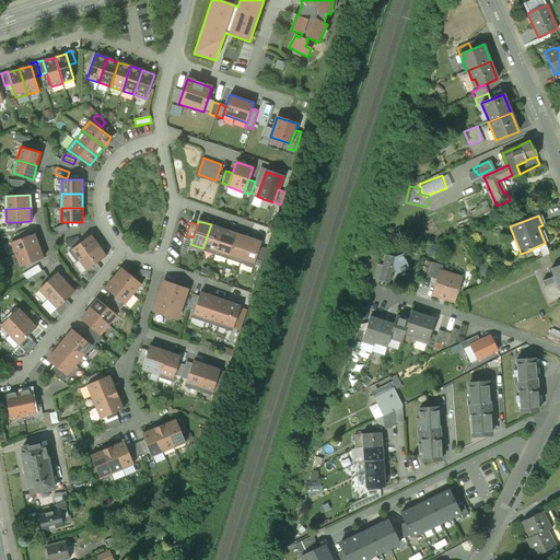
[(66,224),(55,229),(57,234),(68,230),(66,224)]
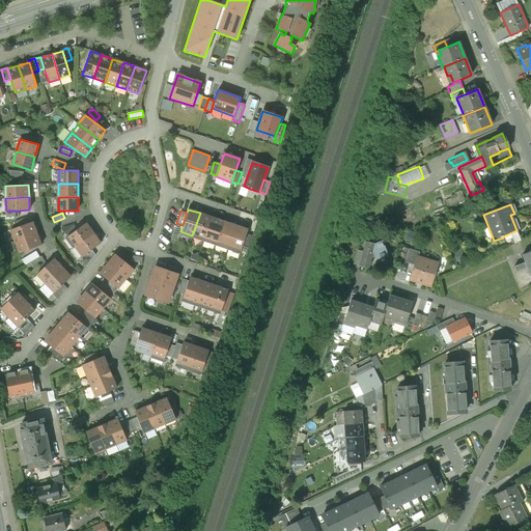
[(212,217),(200,213),(192,235),(204,239),(212,217)]
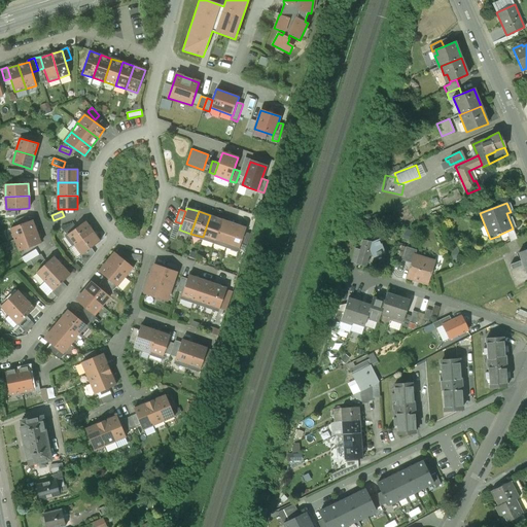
[(26,215),(14,220),(16,225),(28,221),(26,215)]
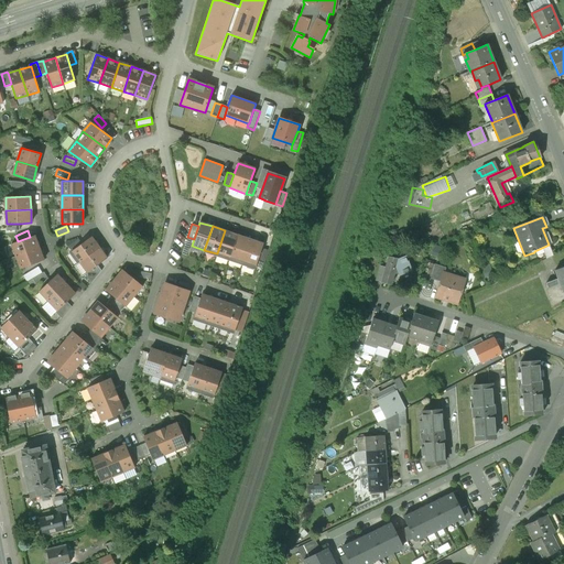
[(237,235),(225,230),(217,253),(229,258),(237,235)]
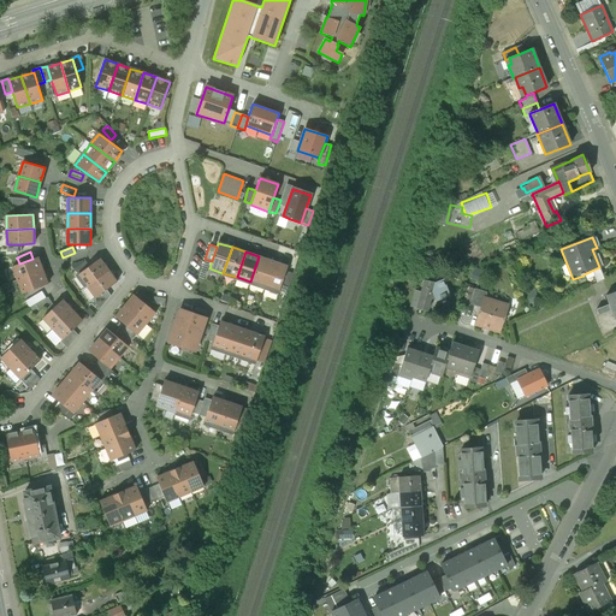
[(259,256),(250,282),(265,288),(274,261),(259,256)]
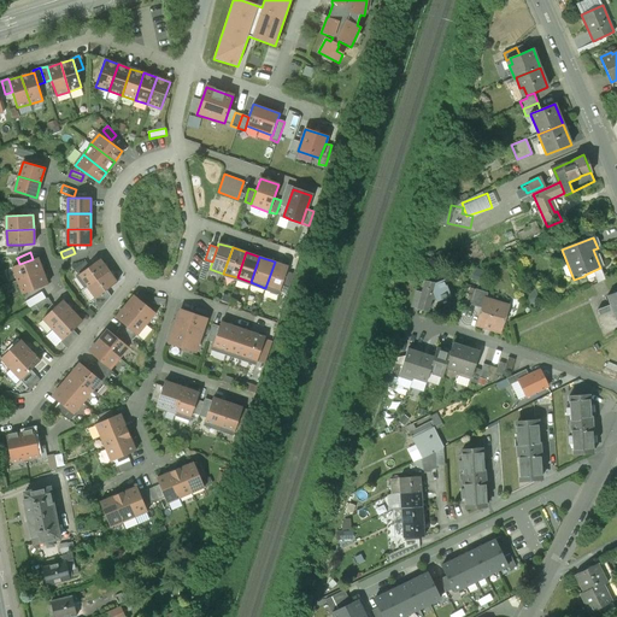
[(19,264),(12,266),(17,281),(42,271),(37,258),(33,259),(19,264)]
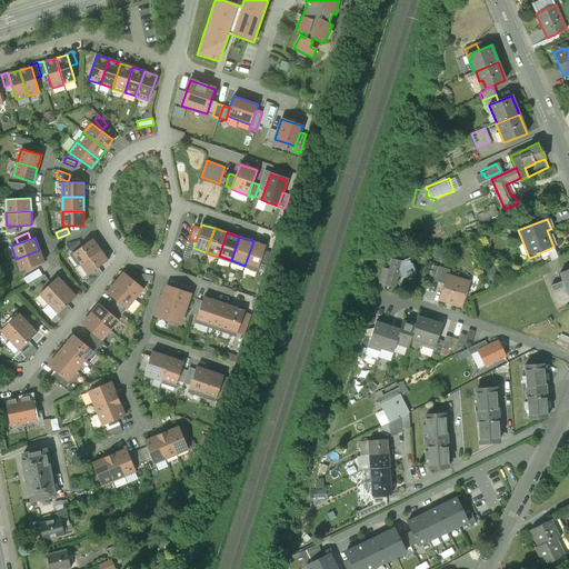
[(82,246),(72,253),(80,265),(100,250),(92,239),(82,246)]
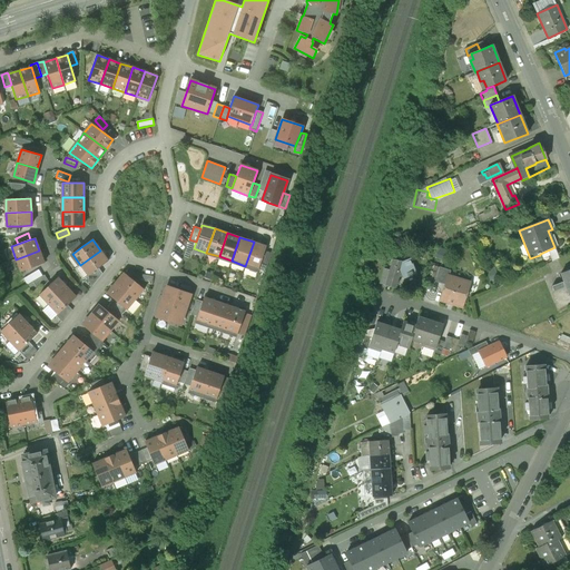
[(79,241),(68,248),(72,254),(82,246),(79,241)]
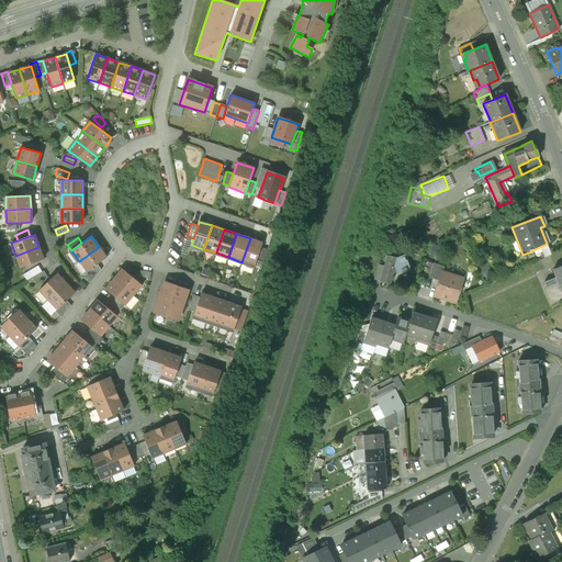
[(250,238),(242,262),(255,267),(262,243),(250,238)]
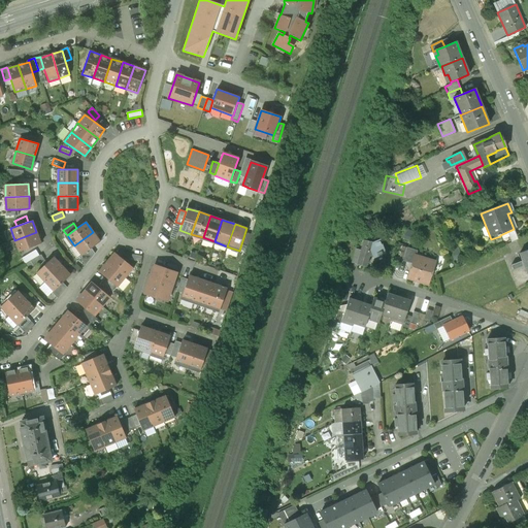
[(36,232),(14,240),(20,252),(40,243),(36,232)]
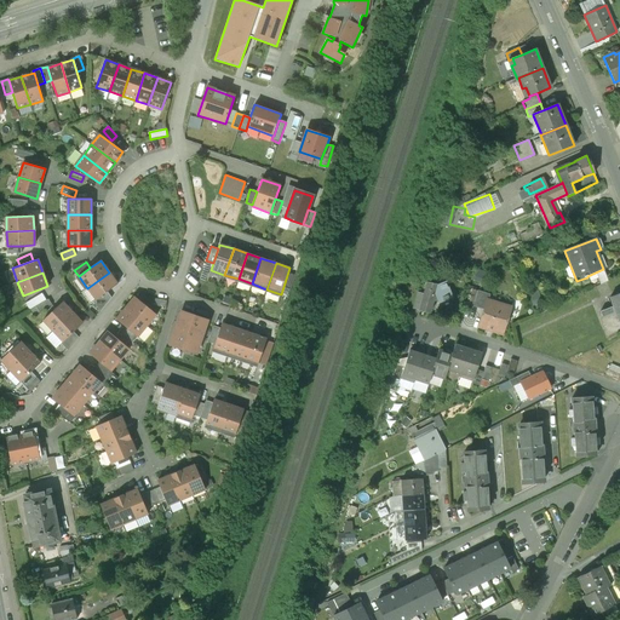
[(109,273),(87,288),(96,300),(108,292),(118,283),(109,273)]
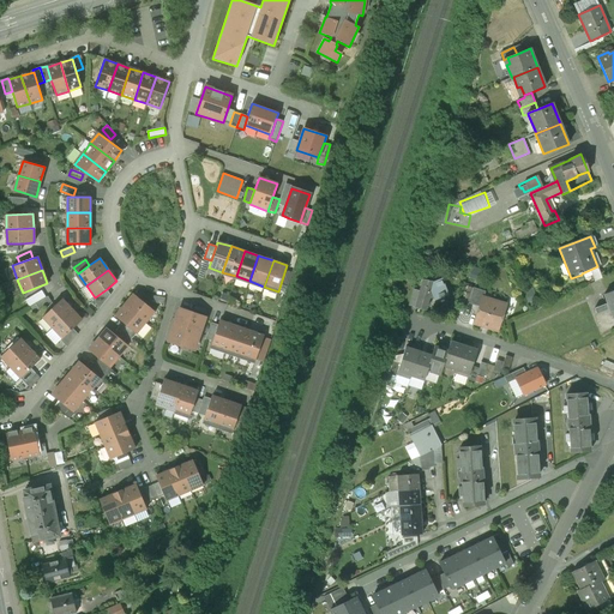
[(441,278),(433,282),(422,280),(415,308),(426,309),(428,299),(433,296),(435,300),(439,299),(440,299),(445,298),(445,296),(447,295),(441,278)]
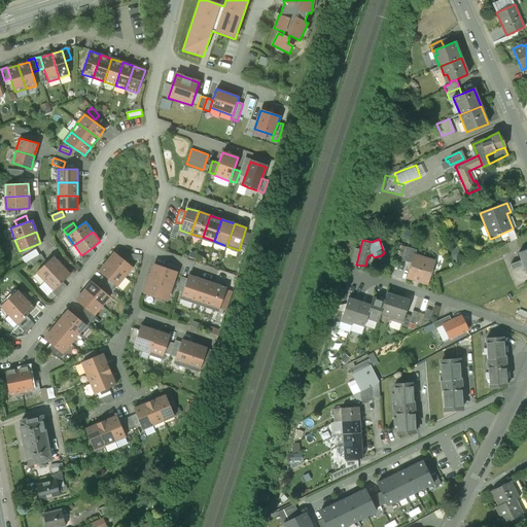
[(416,250),(406,247),(401,259),(412,262),(414,255),(415,255),(416,250)]
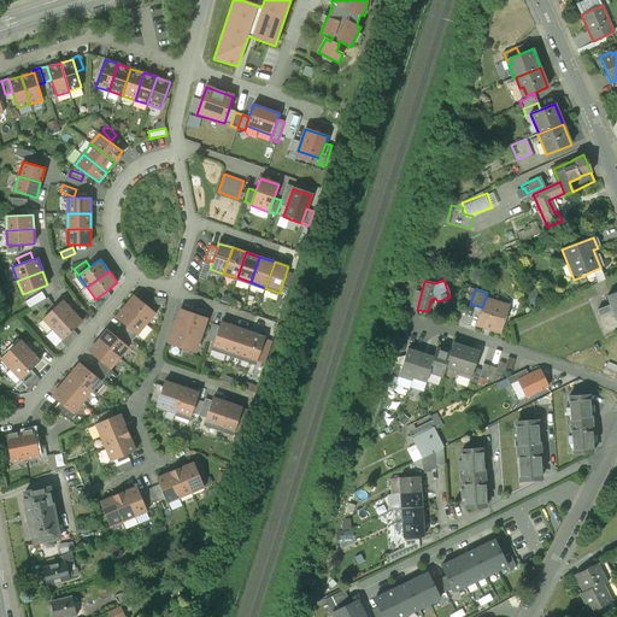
[(95,299),(93,300),(100,310),(111,297),(107,291),(95,299)]
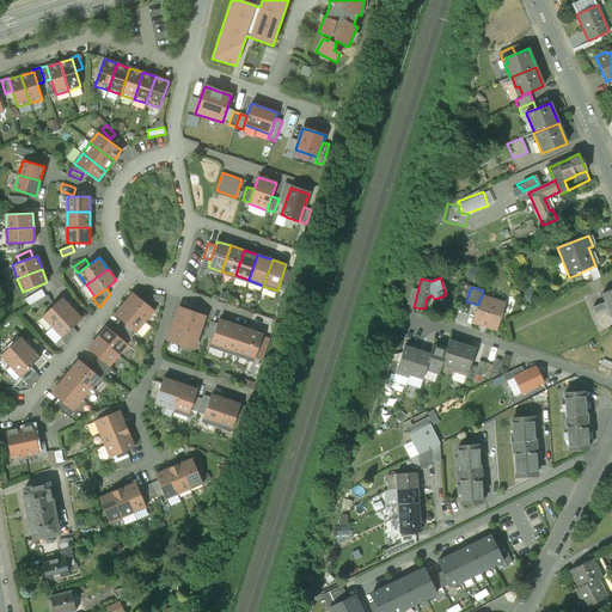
[(42,289),(25,299),(30,306),(46,297),(42,289)]
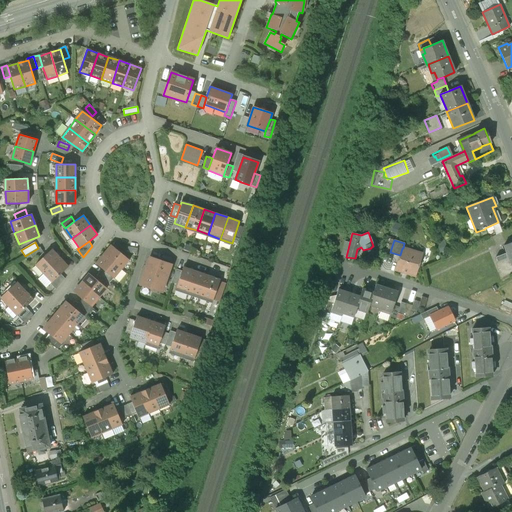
[(511,242),(503,245),(506,253),(508,259),(510,266),(511,265),(511,242)]
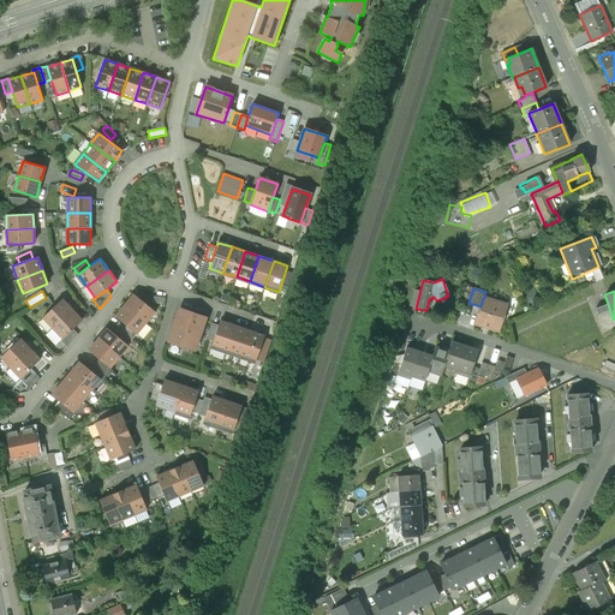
[(155,311),(135,294),(125,305),(145,323),(155,311)]
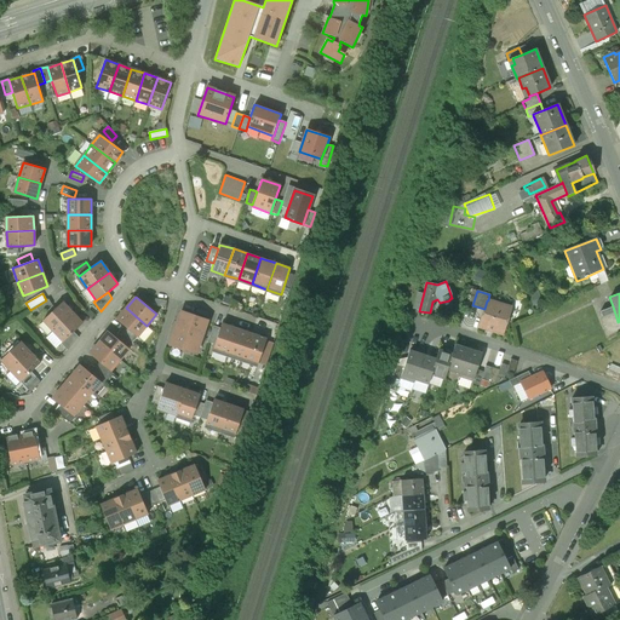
[(46,300),(30,310),(34,316),(52,305),(49,299),(46,300)]
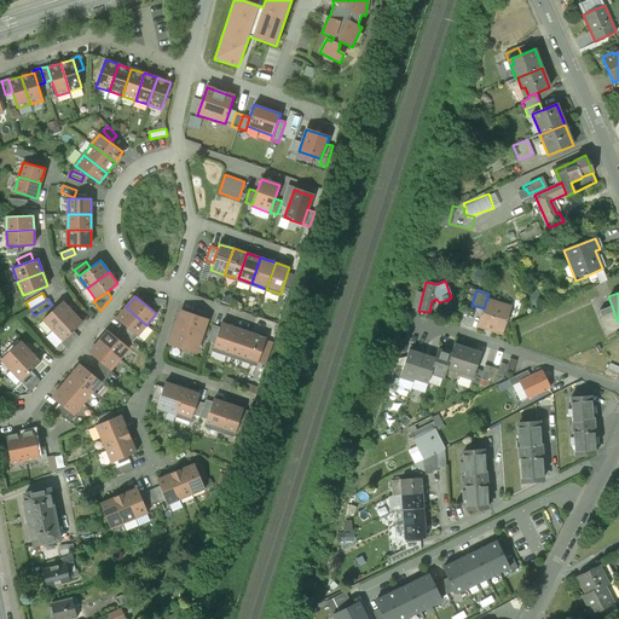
[(487,300),(486,300),(484,308),(478,327),(501,334),(504,325),(507,323),(508,319),(507,317),(509,307),(487,300)]
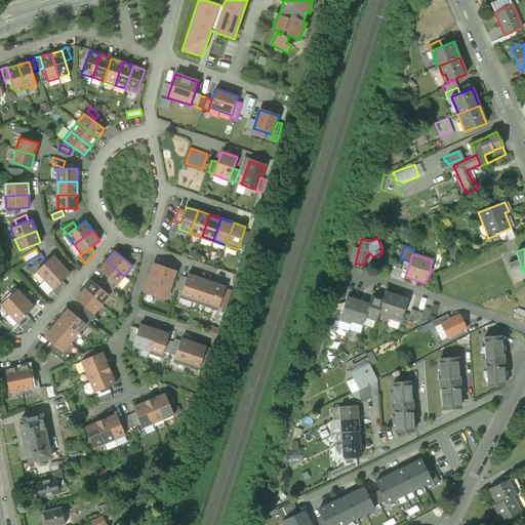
[(53,255),(36,271),(45,280),(62,265),(53,255)]
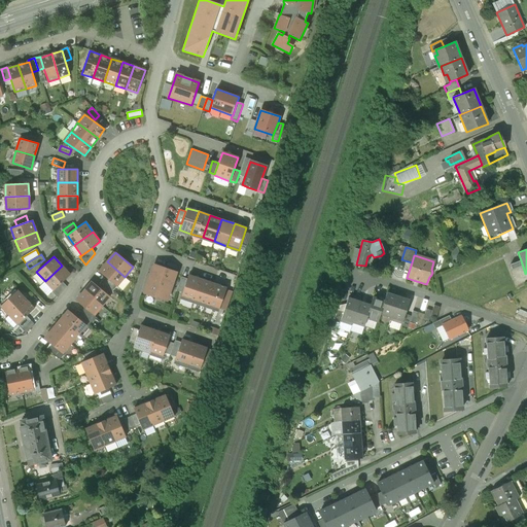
[(521,260),(510,265),(512,271),(523,267),(521,260)]
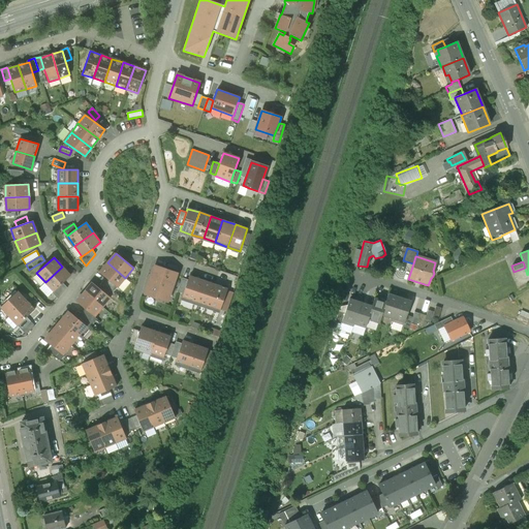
[(125,278),(107,262),(99,273),(107,279),(117,287),(125,278)]
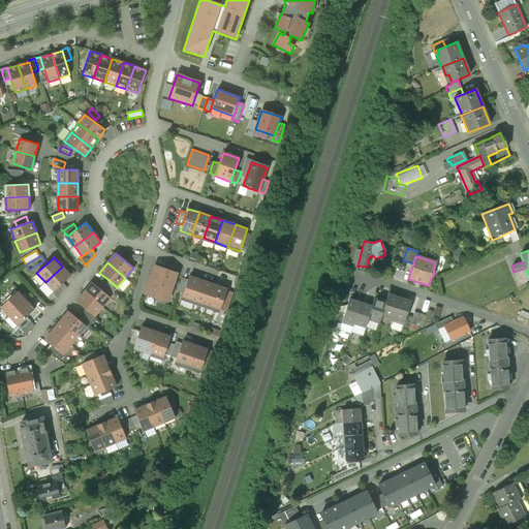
[(62,267),(45,282),(54,291),(63,283),(70,276),(62,267)]
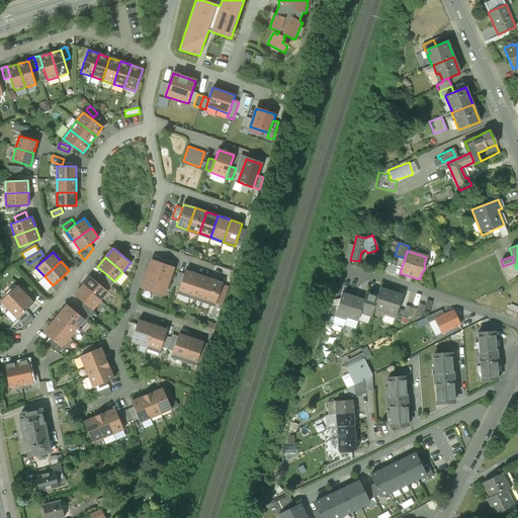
[(154,261),(152,268),(149,267),(142,287),(164,295),(173,268),(154,261)]
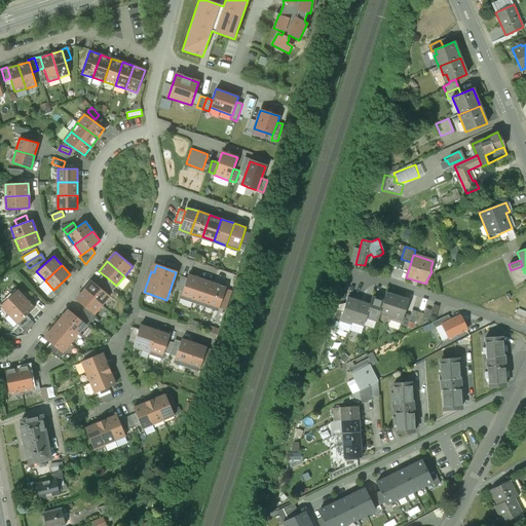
[(200,278),(188,274),(187,278),(182,292),(181,296),(193,300),(200,278)]
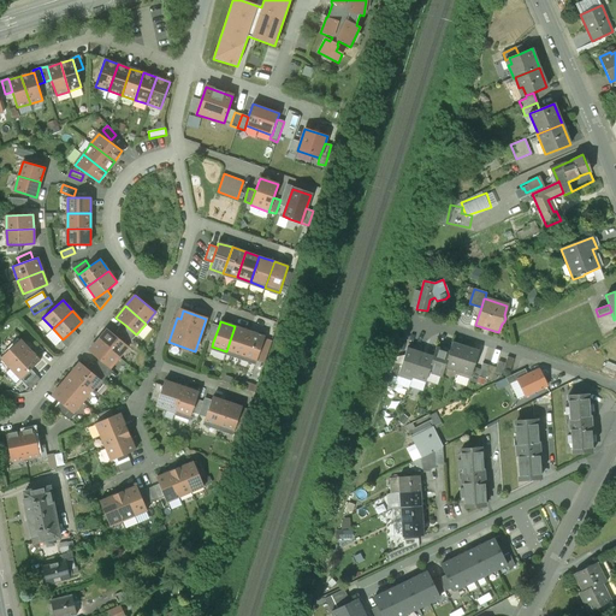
[(212,324),(207,339),(213,342),(219,326),(212,324)]
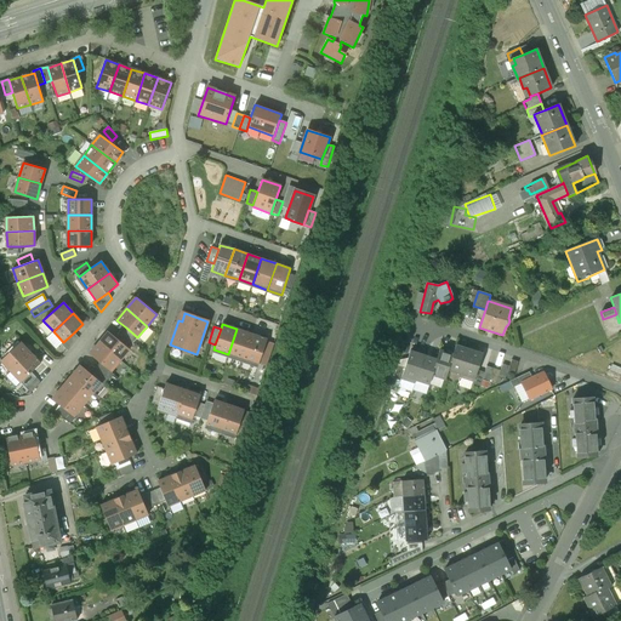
[(137,337),(126,328),(121,334),(134,342),(137,337)]
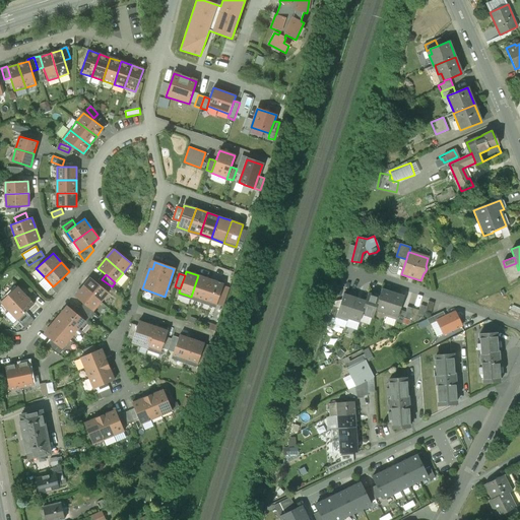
[(198,275),(191,297),(203,302),(211,279),(198,275)]
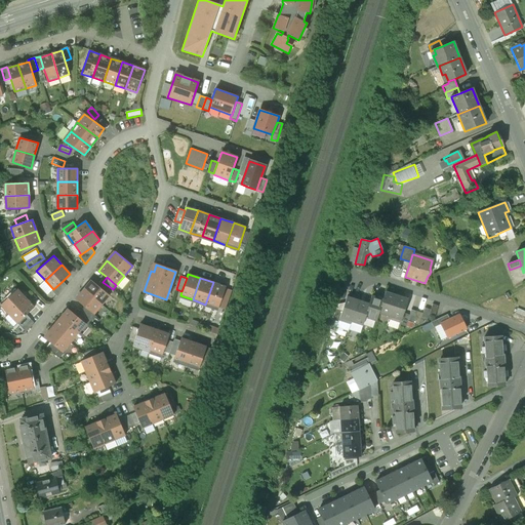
[(104,290),(91,280),(84,290),(102,305),(110,295),(104,290)]
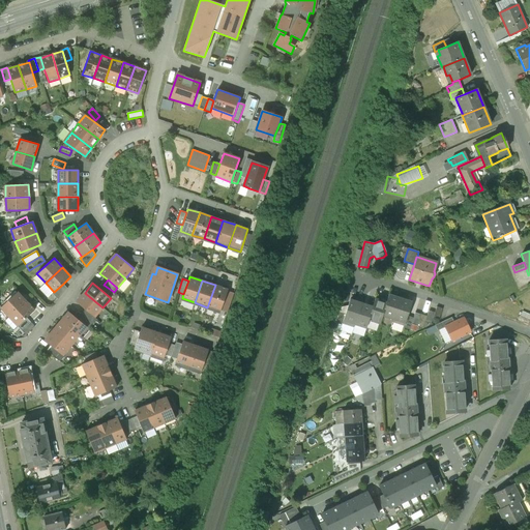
[(54,292),(53,294),(58,299),(67,289),(63,284),(54,292)]
